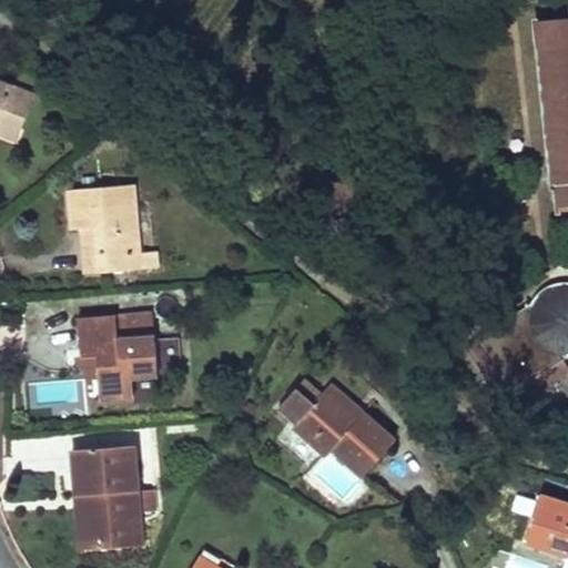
[(567,18),(535,21),(550,185),(555,185),(557,211),(567,210),(567,285),(564,285),(555,286),(545,292),(536,301),(533,306),(479,341),(501,376),(508,387),(509,388),(511,392),(564,356),(567,357),(567,356),(567,18)]
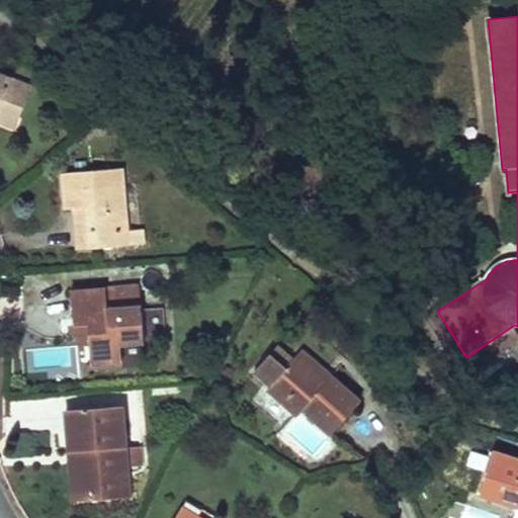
[(0,111),(19,118),(28,95),(9,87),(12,80),(0,75),(0,111)]
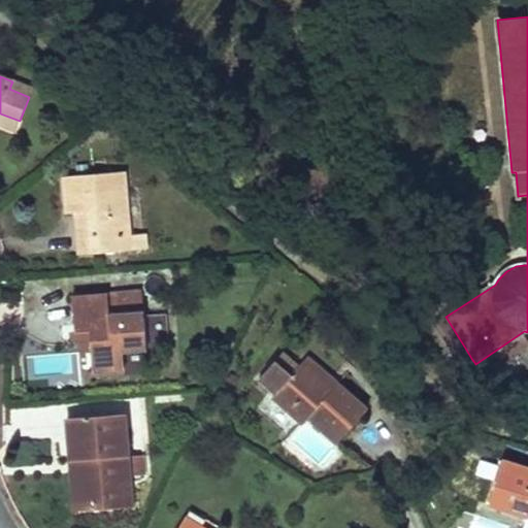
[(33,89),(12,81),(9,89),(29,97),(33,89)]
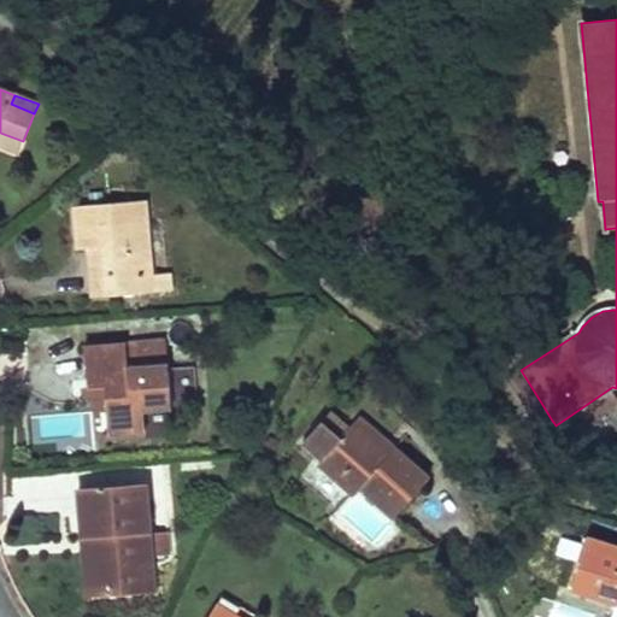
[(23,141),(0,133),(0,144),(19,152),(23,141)]
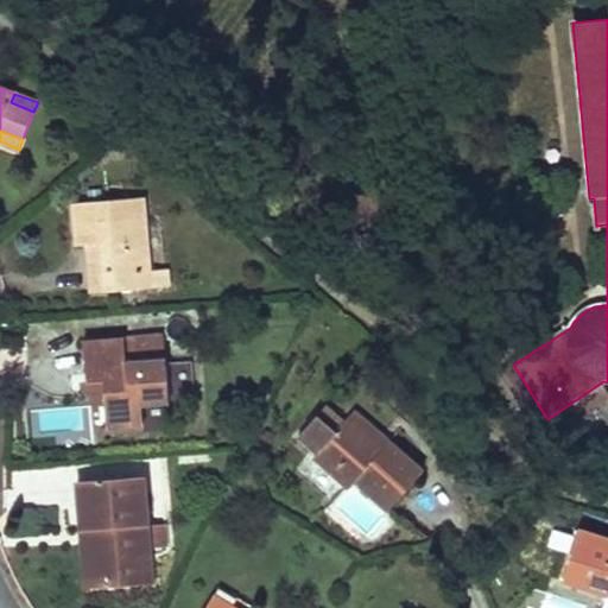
[(144,198),(73,204),(77,247),(88,246),(102,245),(106,292),(153,289),(144,198)]
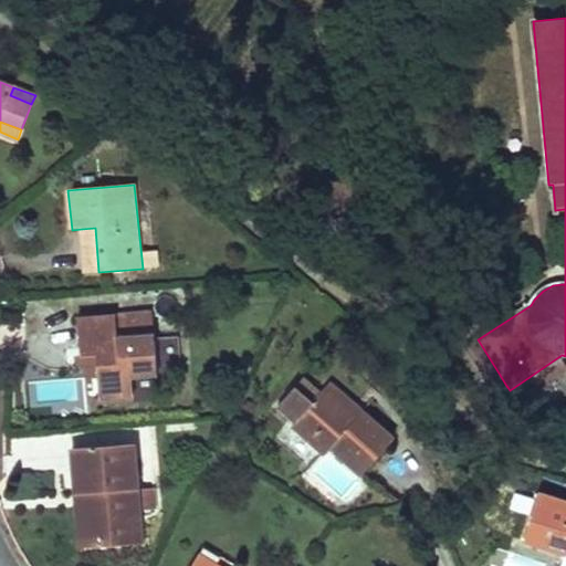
[(95,228),(82,229),(85,273),(98,272),(95,228)]
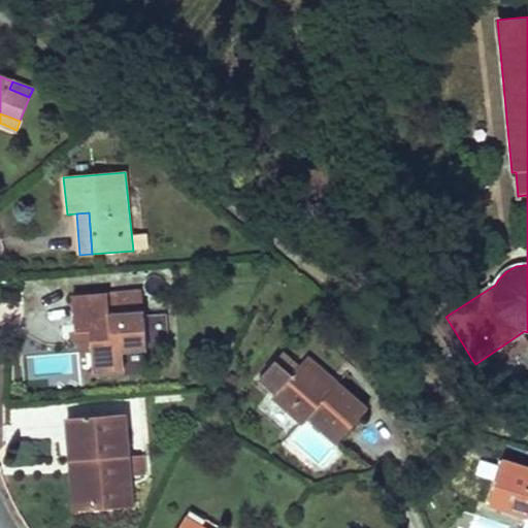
[(141,290),(108,293),(110,316),(143,311),(141,290)]
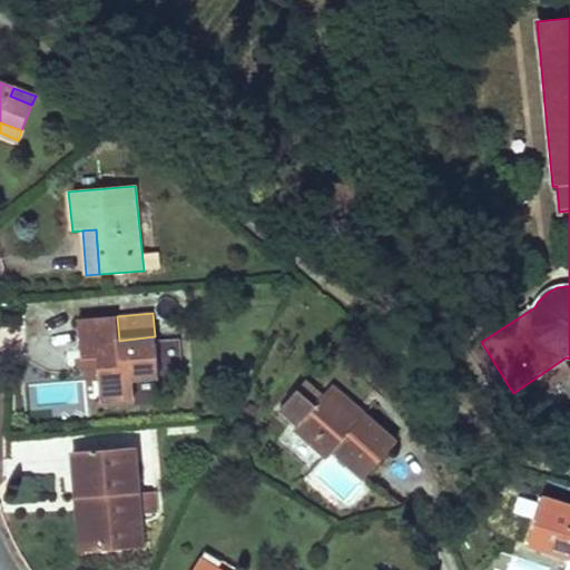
[(117,316),(78,320),(81,359),(97,357),(107,356),(108,366),(98,369),(101,399),(134,395),(133,382),(159,380),(155,336),(119,341),(117,316)]
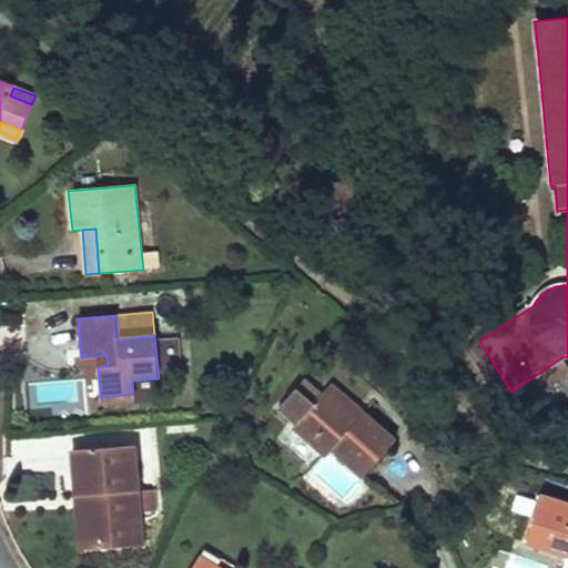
[(107,355),(97,356),(98,367),(108,365),(107,355)]
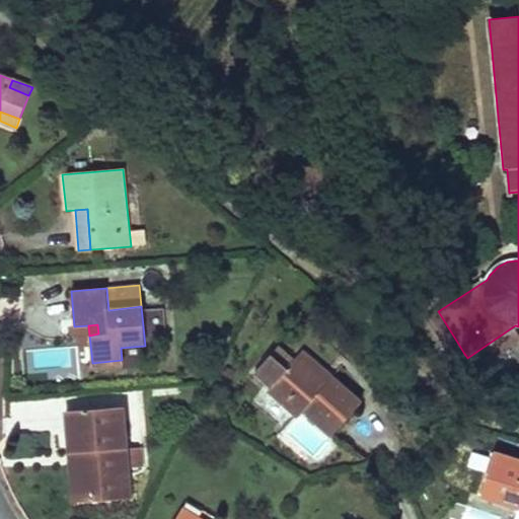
[(464,354),(458,344),(453,348),(459,358),(464,354)]
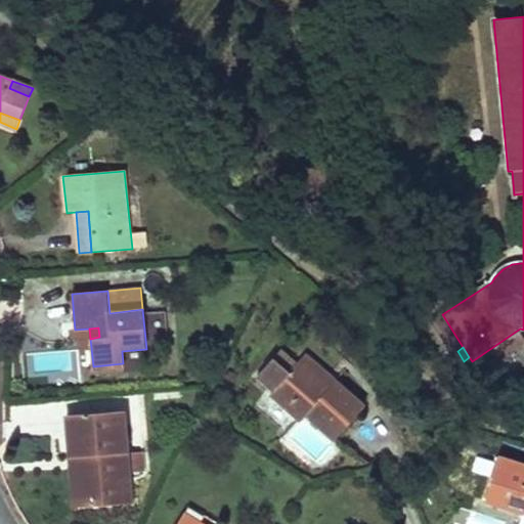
[(294,365),(278,351),(273,358),(288,373),(294,365)]
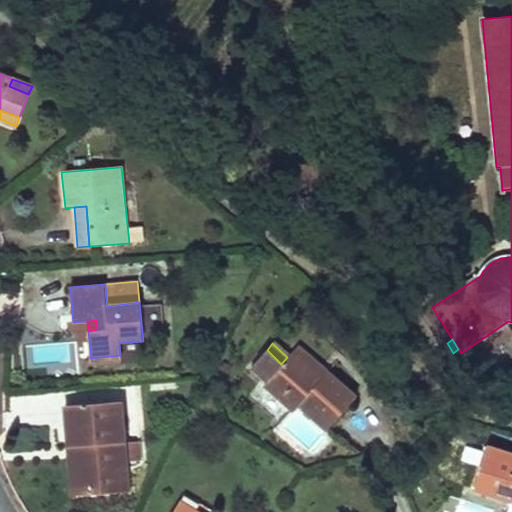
[(327,372),(298,346),(291,353),(319,379),(327,372)]
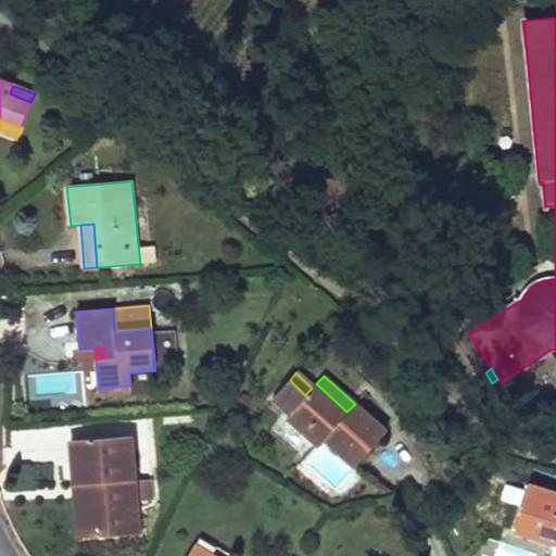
[(386,431),(355,404),(346,412),(316,383),(312,388),(305,395),(290,380),(273,399),(289,414),(286,417),(318,446),(325,439),(355,466),(364,456),(386,431)]
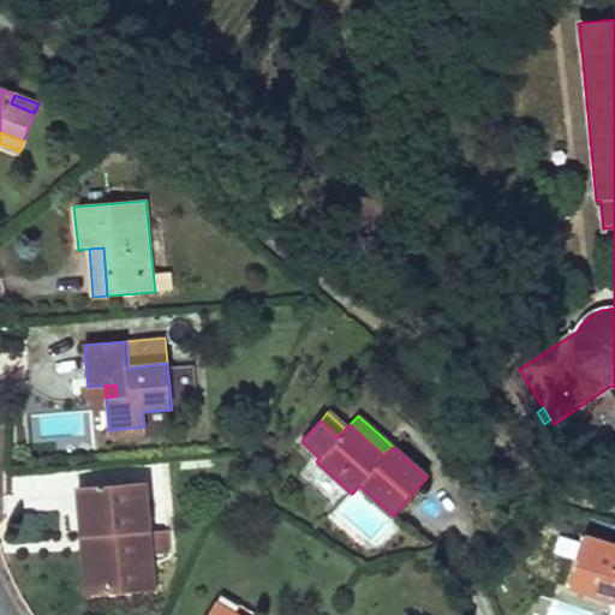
[(144,483),(77,488),(82,538),(91,538),(97,596),(141,592),(138,562),(151,562),(144,483)]
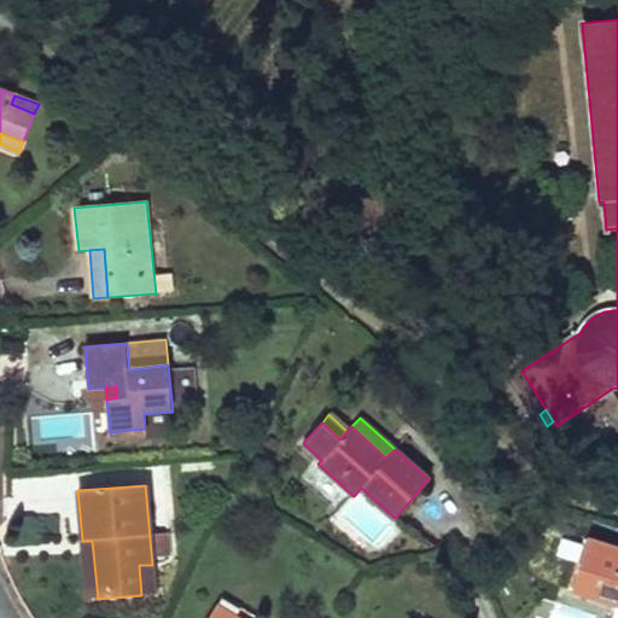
[(92,541),(82,541),(83,563),(87,599),(98,599),(92,541)]
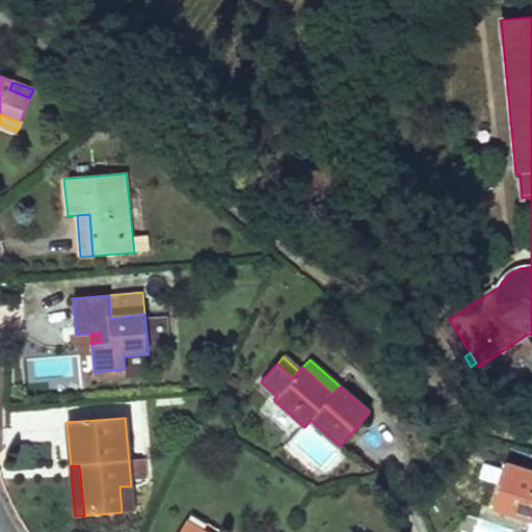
[(531,474),(504,467),(491,510),(531,522),(531,474)]
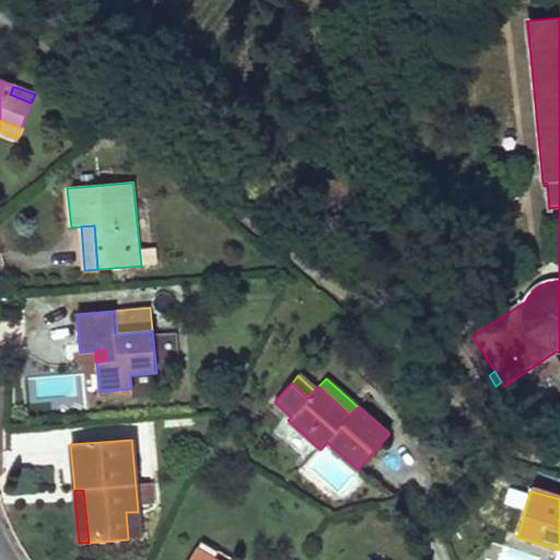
[(138,512),(126,512),(128,539),(140,538),(138,512)]
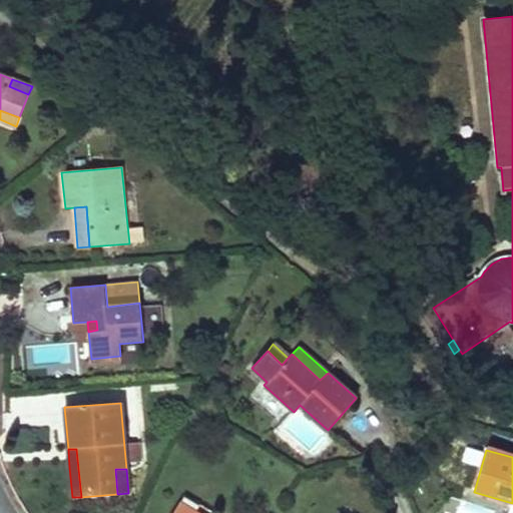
[(195,512),(179,503),(172,512),(195,512)]
